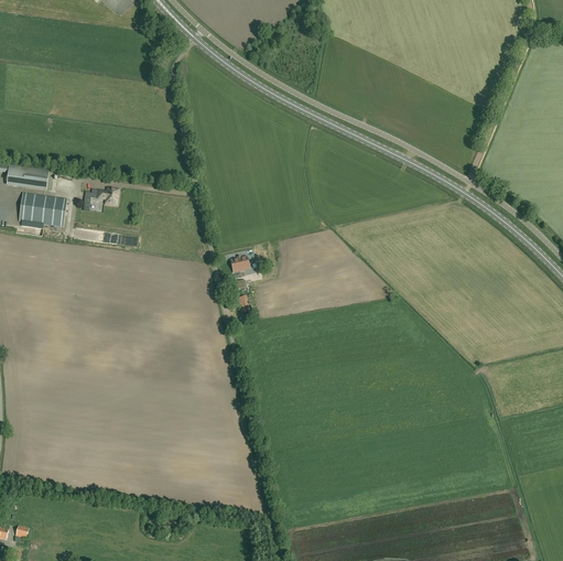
[(49,169),(17,164),(0,161),(0,168),(8,169),(6,183),(45,189),(49,169)]
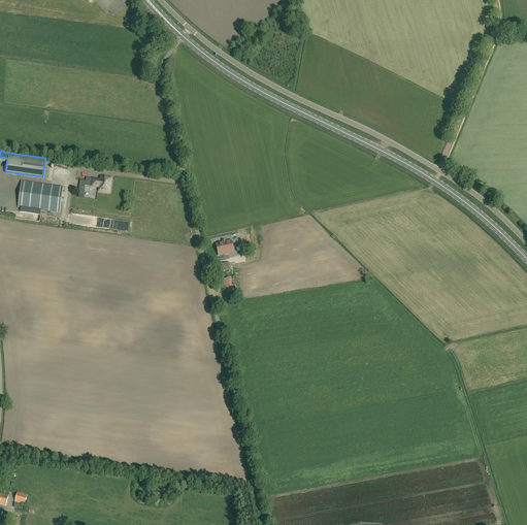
[(103,182),(109,182),(110,175),(100,174),(99,177),(92,176),(92,179),(100,181),(100,183),(103,183),(103,182)]
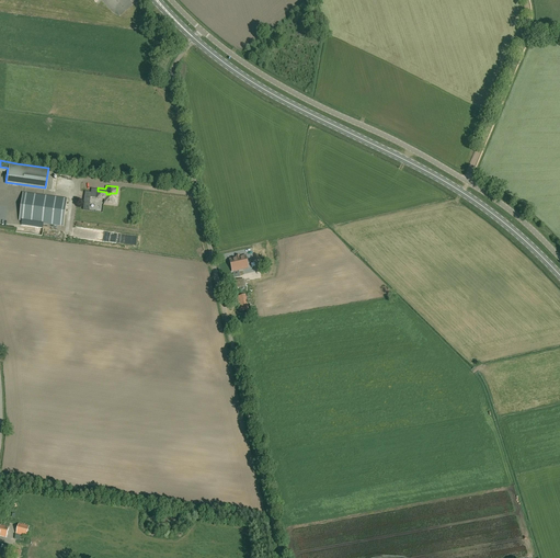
[(61,223),(66,196),(22,190),(19,217),(61,223)]
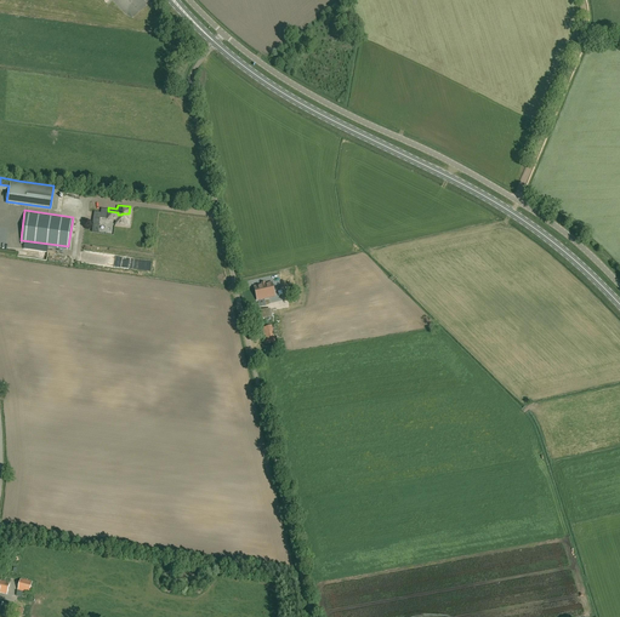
[(129,216),(129,213),(121,213),(121,215),(118,215),(118,212),(108,211),(107,216),(115,217),(115,221),(128,223),(128,222),(129,221),(129,218),(129,217),(129,216)]
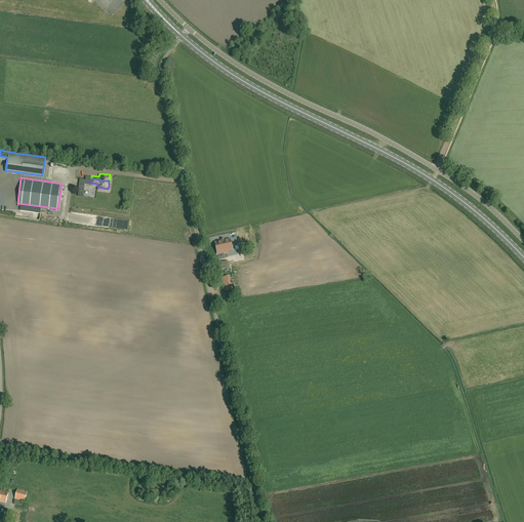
[(220,238),(220,239),(214,240),(216,251),(232,248),(229,239),(229,237),(228,237),(224,238),(224,237),(223,237),(220,237),(220,238)]
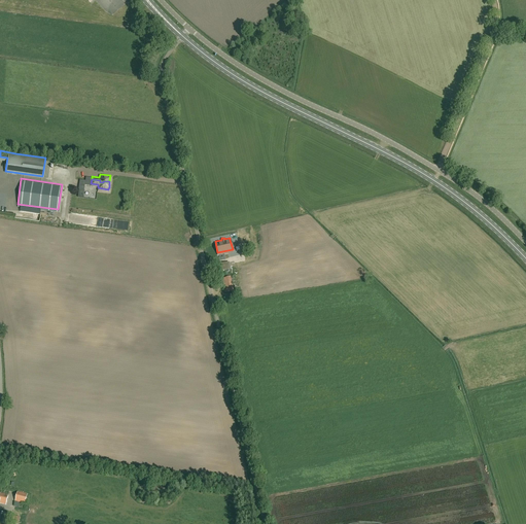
[(215,259),(216,263),(214,263),(215,270),(231,267),(229,259),(222,262),(221,258),(215,259)]
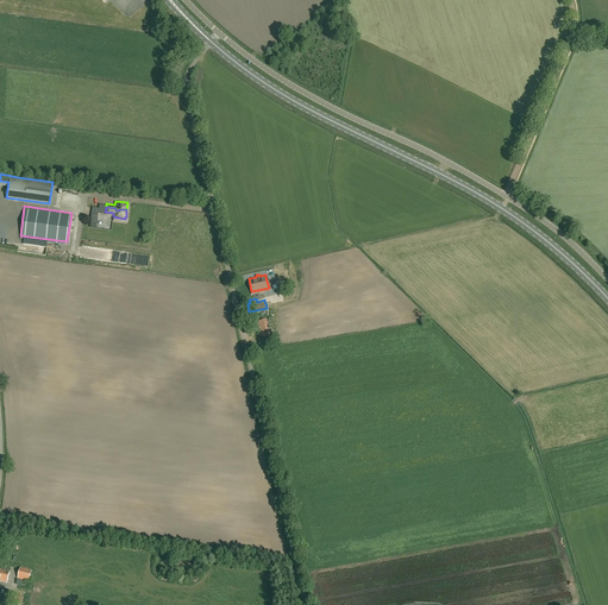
[(268,334),(267,317),(256,319),(258,335),(268,334)]
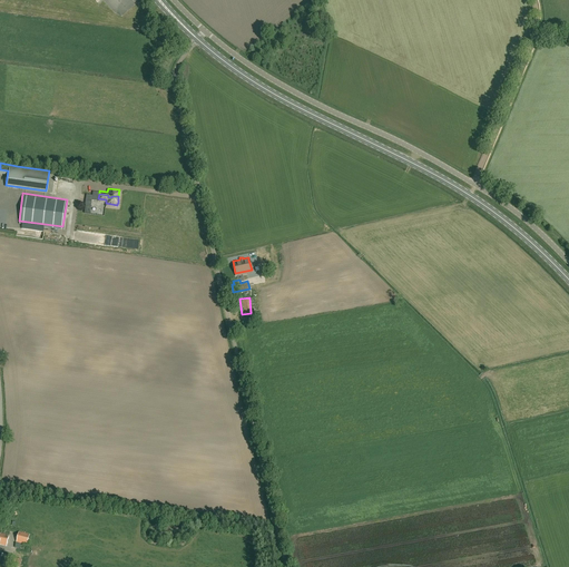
[(26,541),(28,531),(18,529),(16,539),(26,541)]
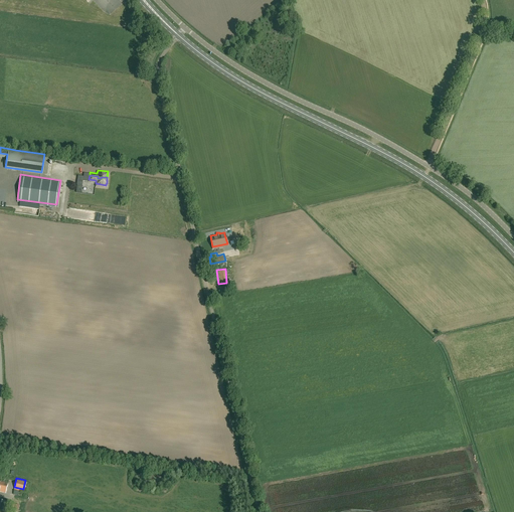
[(7,509),(10,500),(3,498),(0,507),(7,509)]
